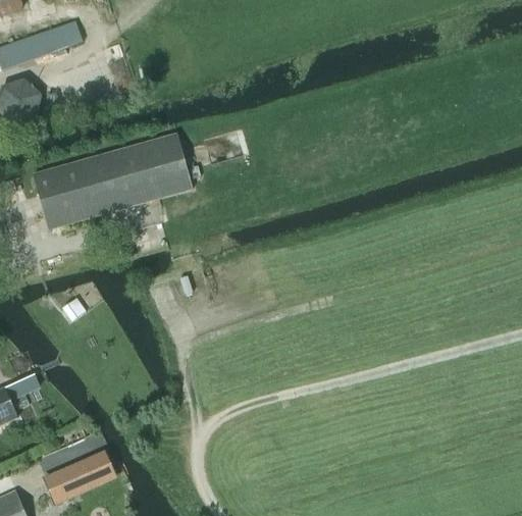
[(0,0),(0,12),(22,6),(21,0),(0,0)]
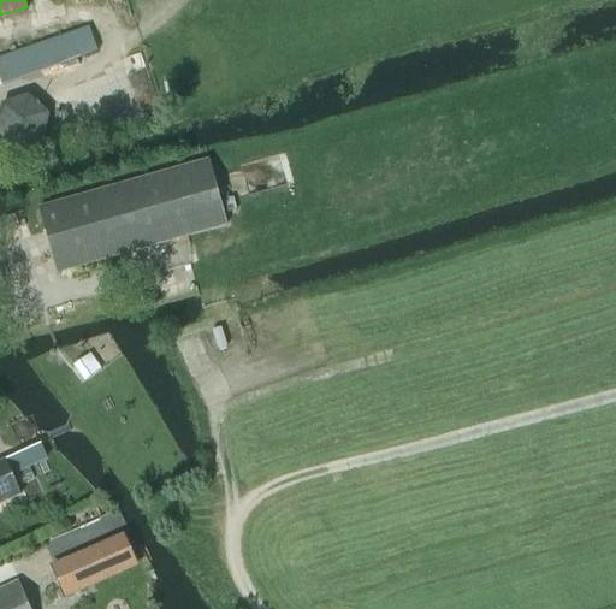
[(0,81),(98,46),(89,24),(88,22),(0,51),(0,81)]
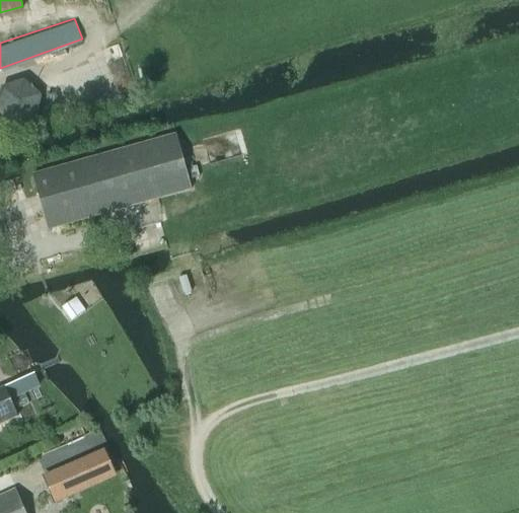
[(36,115),(42,91),(23,76),(1,83),(0,89),(0,108),(14,122),(36,115)]
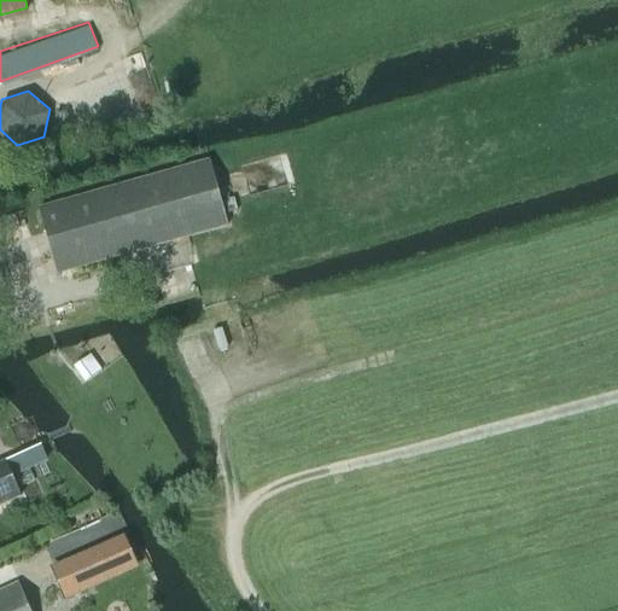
[(41,203),(59,268),(227,220),(209,156),(41,203)]
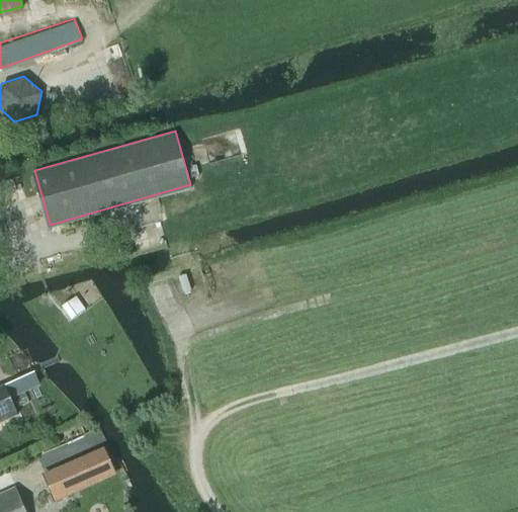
[(0,418),(16,411),(3,381),(0,382),(0,418)]
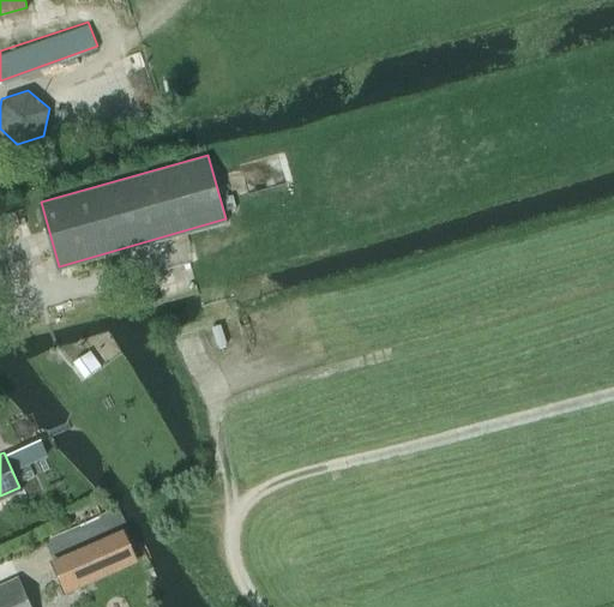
[(65,552),(79,587),(95,580),(82,546),(65,552)]
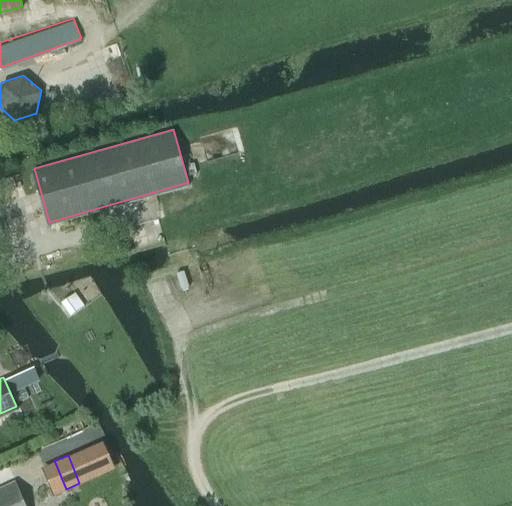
[(0,486),(0,505),(27,505),(15,479),(0,486)]
